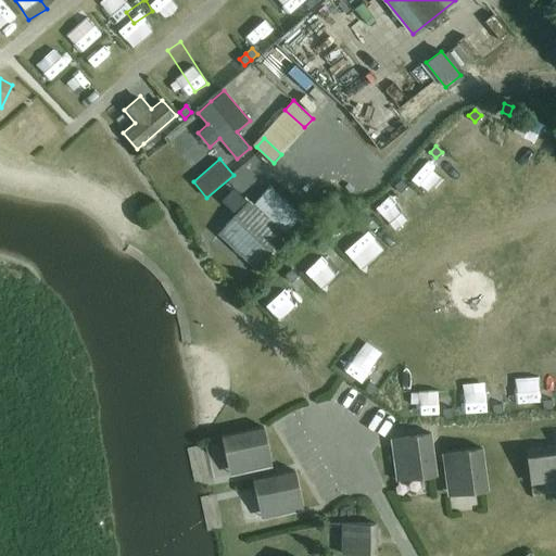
[(400,191),(406,186),(401,179),(394,186),(400,191)]
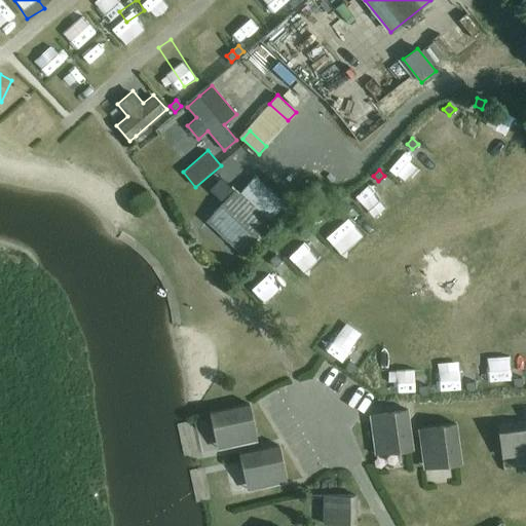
[(251,240),(252,240),(254,240),(256,239),(258,237),(258,235),(259,233),(259,232),(285,204),(255,177),(242,190),(254,200),(251,204),(238,193),(228,204),(224,201),(214,213),(223,221),(220,225),(220,230),(222,233),(228,238),(232,241),(236,240),(239,237),(248,245),(251,240)]
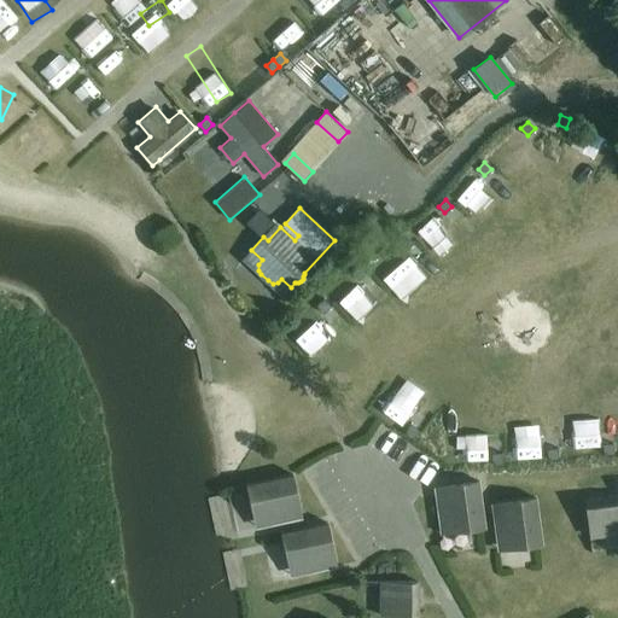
[(406,250),(413,244),(406,237),(398,243),(406,250)]
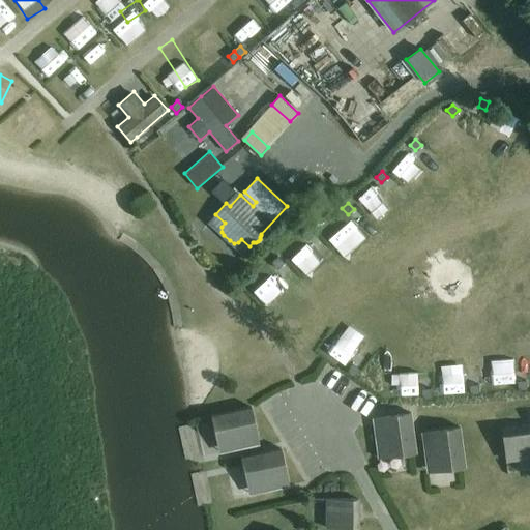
[(307,240),(314,234),(307,228),(301,234),(307,240)]
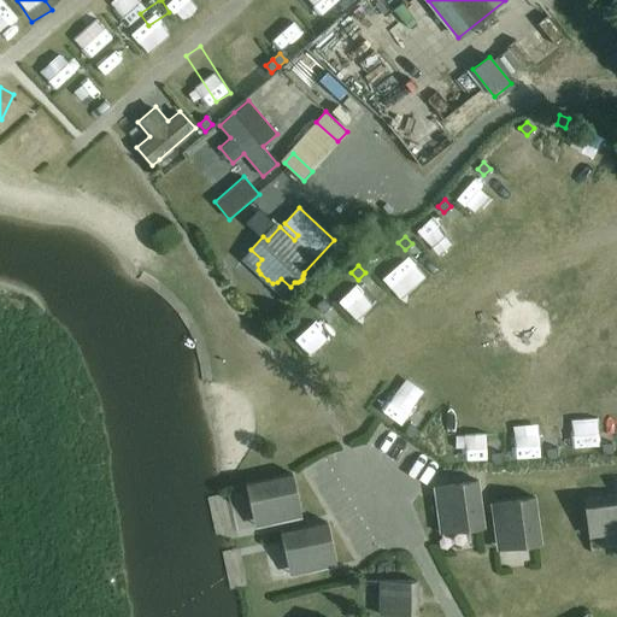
[(342,305),(362,289),(348,272),(328,287),(342,305)]
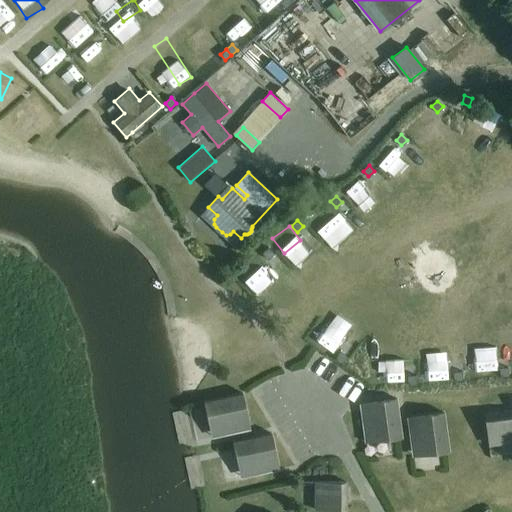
[(268,259),(274,254),(268,248),(262,253),(268,259)]
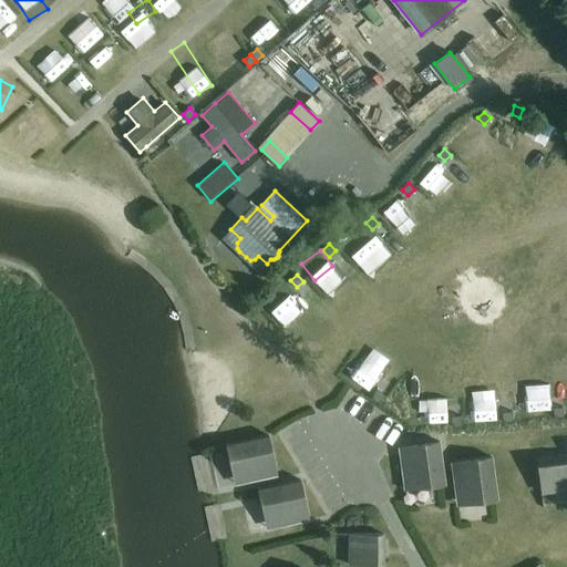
[(392,387),(400,362),(375,356),(369,380),(392,387)]
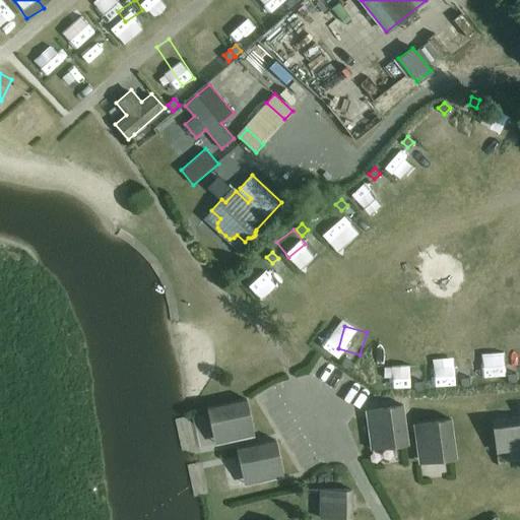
[(340,364),(347,369),(351,362),(345,358),(340,364)]
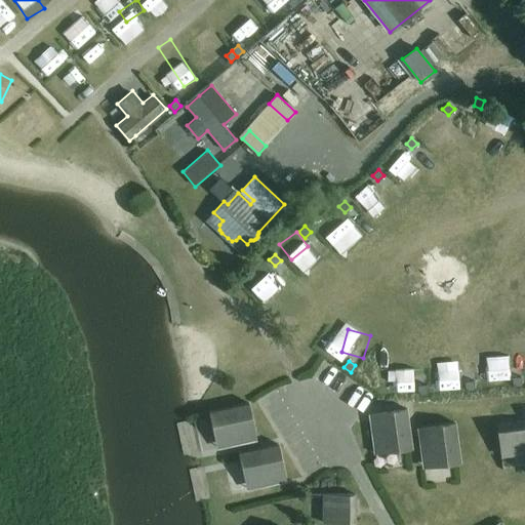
[(513,386),(521,386),(520,377),(512,377),(513,386)]
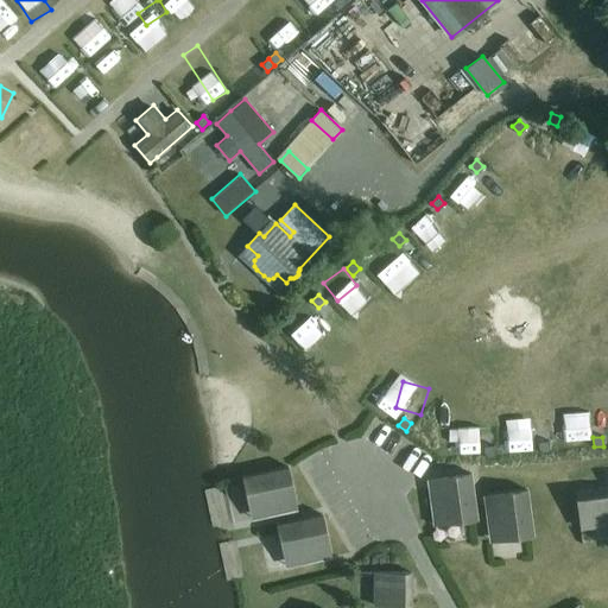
[(539,451),(549,450),(548,442),(538,442),(539,451)]
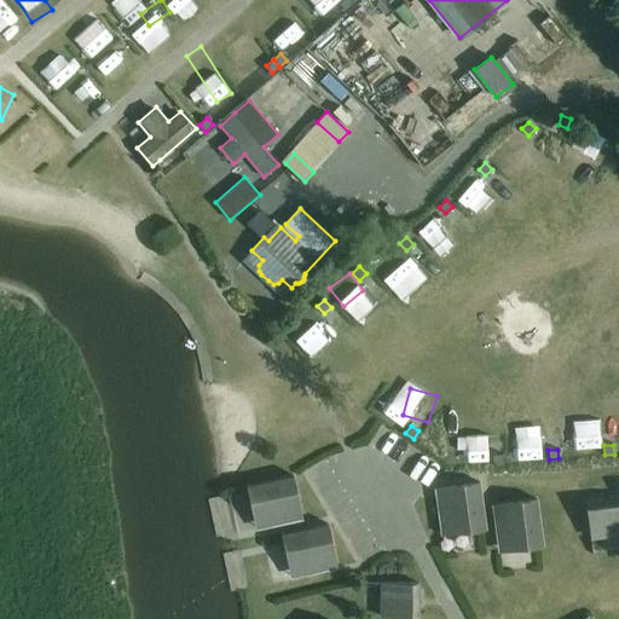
[(493,464),(503,463),(502,453),(492,455),(493,464)]
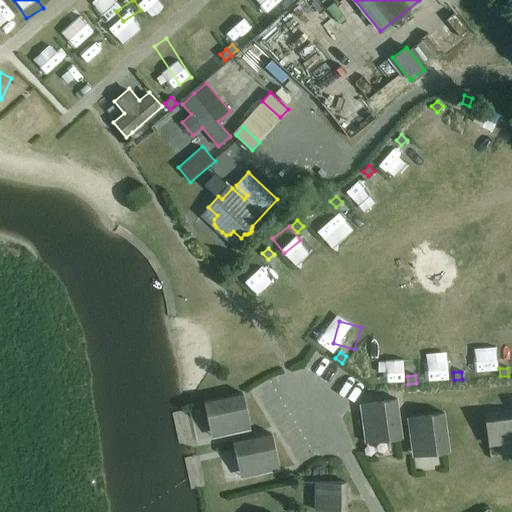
[(212,435),(250,426),(251,426),(244,392),(205,401),(212,435)]
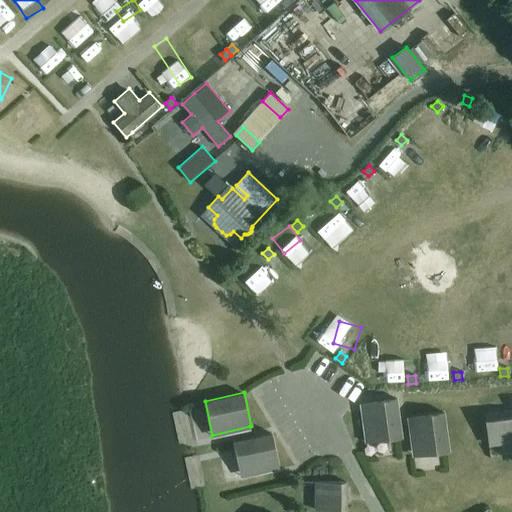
[(368,442),(376,441),(402,437),(397,398),(363,402),(368,442)]
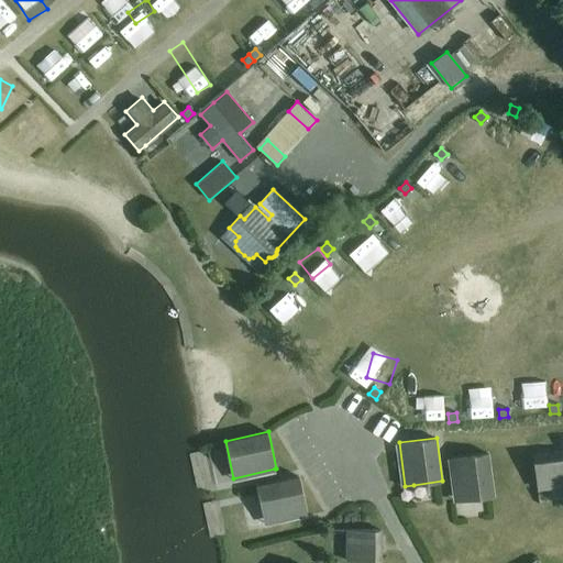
[(562,451),(533,455),(538,488),(562,484),(562,451)]
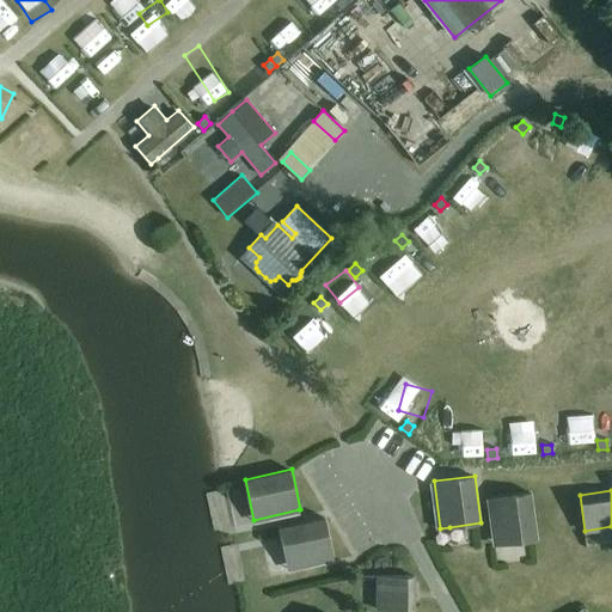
[(496,545),(506,544),(538,539),(532,493),(490,497),(496,545)]
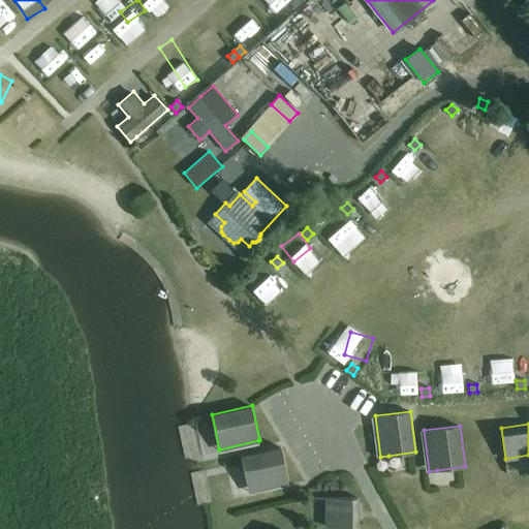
[(249,491),(288,483),(289,481),(282,446),(242,456),(249,491)]
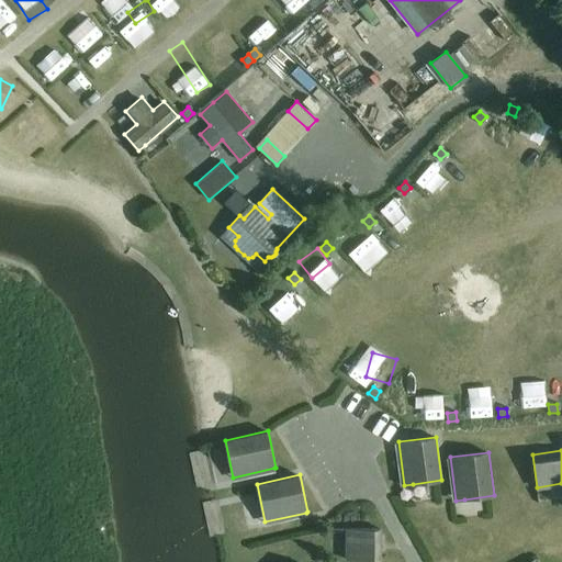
[(348,528),(347,560),(381,560),(381,528),(348,528)]
